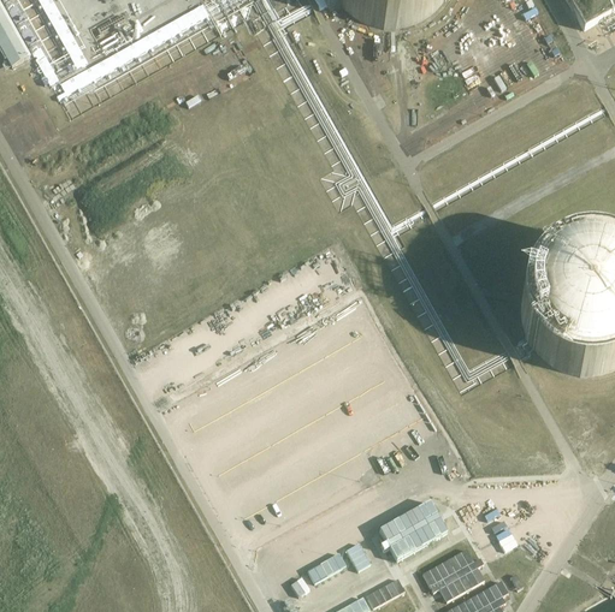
[(0,51),(7,63),(30,49),(1,0),(0,0),(0,51)]
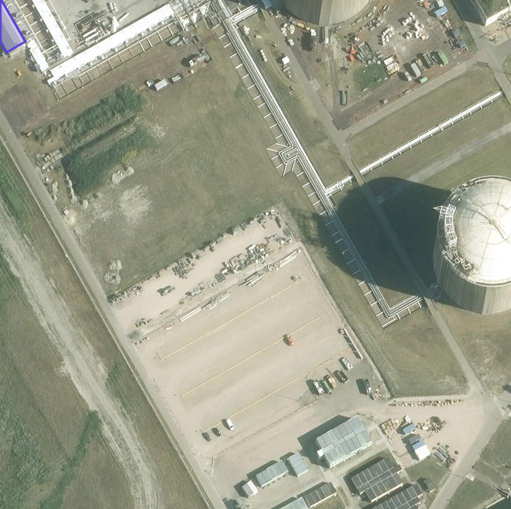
[(282,0),(287,4),(291,7),(296,10),(302,12),(307,14),(313,15),(317,15),(324,15),(329,14),(335,12),(339,11),(342,10),(348,6),(352,3),(356,0),(282,0)]
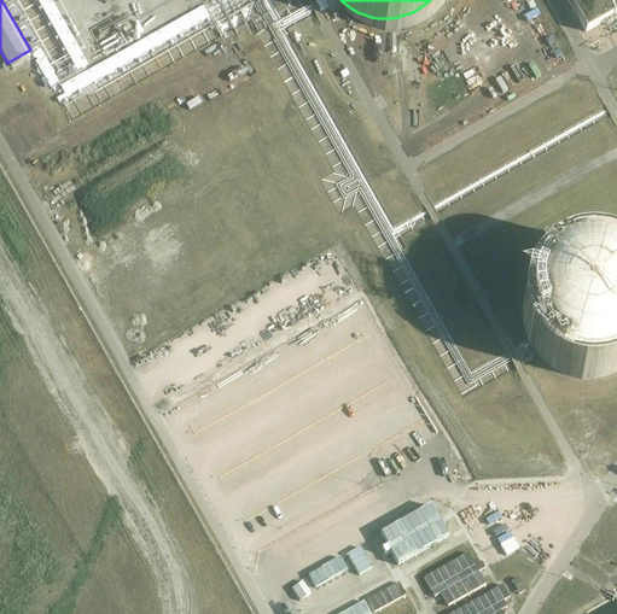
[(572,0),(588,28),(616,11),(616,0),(572,0)]
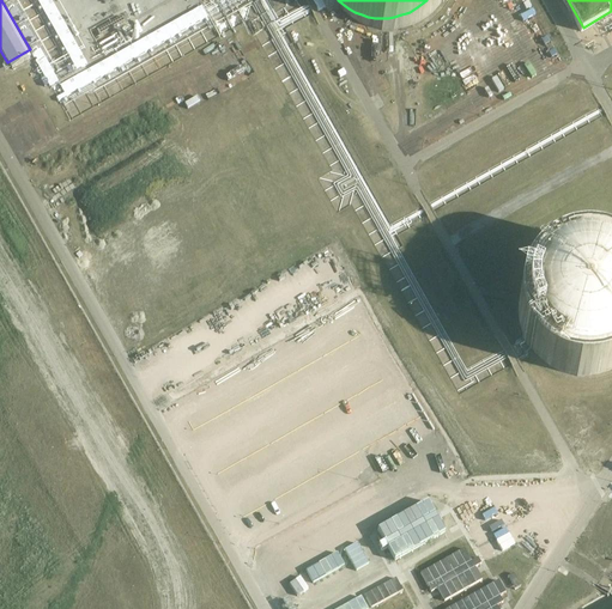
[(611,247),(610,245),(605,242),(599,239),(593,237),(587,236),(580,233),(575,233),(570,233),(563,235),(558,236),(550,238),(545,241),(538,244),(532,249),(528,251),(521,260),(517,266),(514,272),(511,278),(510,284),(509,290),(509,297),(509,303),(510,310),(511,315),(514,322),(516,328),(520,333),(523,339),(527,342),(535,349),(540,353),(549,357),(553,359),(562,360),(571,361),(579,361),(583,360),(592,359),(597,357),(604,353),(610,349),(611,347),(611,247)]
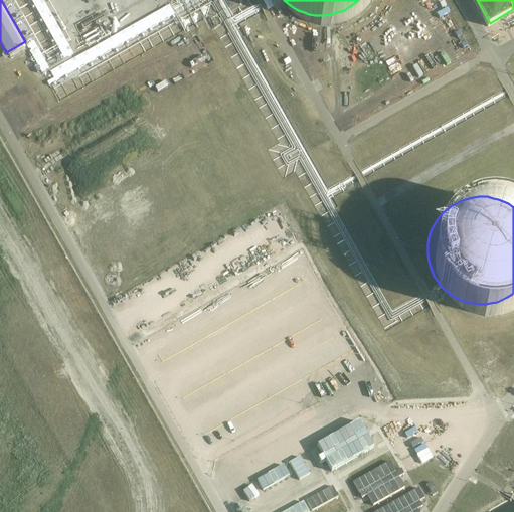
[(330,469),(372,445),(358,419),(316,443),(330,469)]
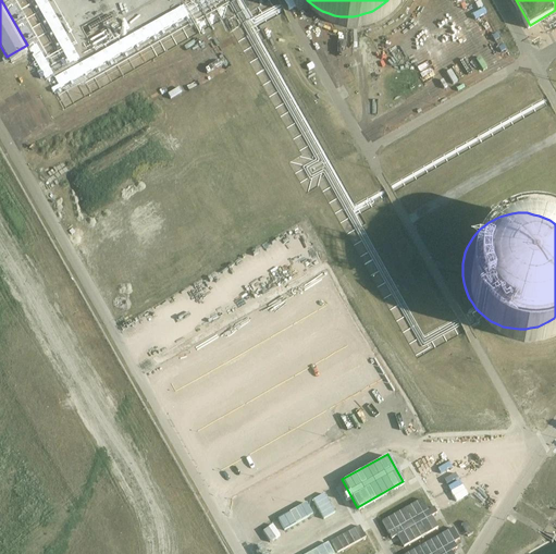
[(427,508),(420,496),(381,519),(391,537),(396,533),(403,544),(436,525),(430,514),(432,513),(435,511),(432,505),(427,508)]
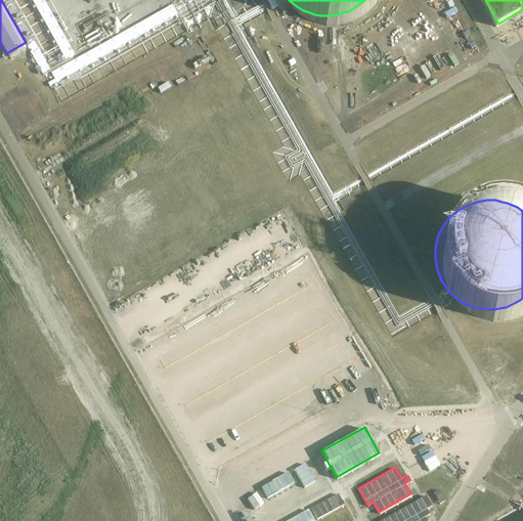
[(315,518),(343,503),(337,492),(310,507),(315,518)]
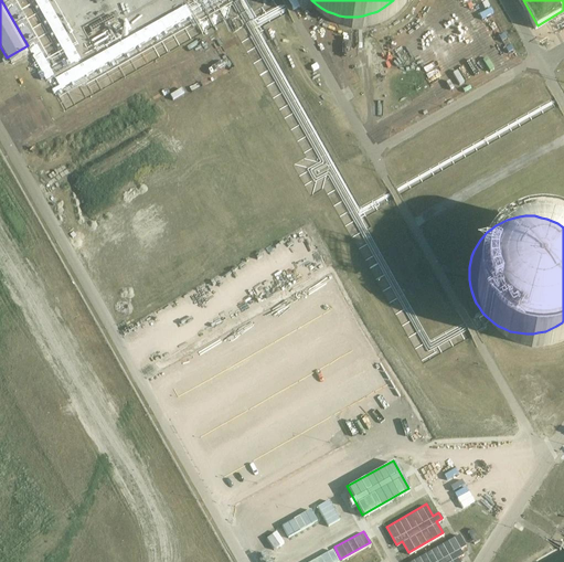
[(459,561),(456,557),(463,553),(460,551),(459,548),(465,544),(458,533),(406,561),(459,561)]
